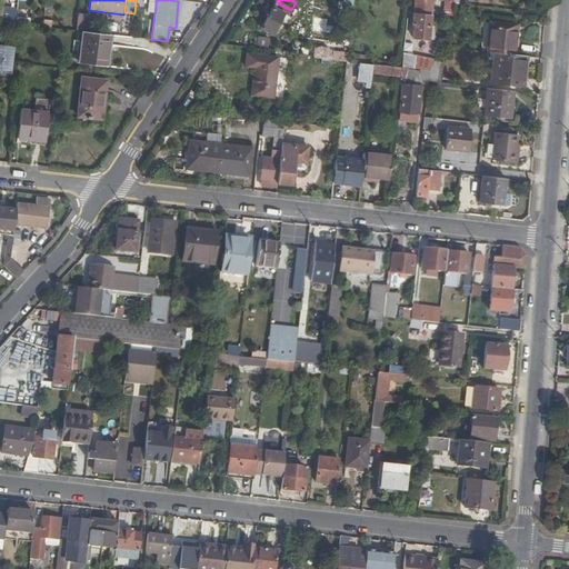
[(433,3),(433,0),(416,0),(412,36),(429,37),(430,27),(431,27),(432,15),(437,15),(438,10),(437,10),(437,5),(433,3)]
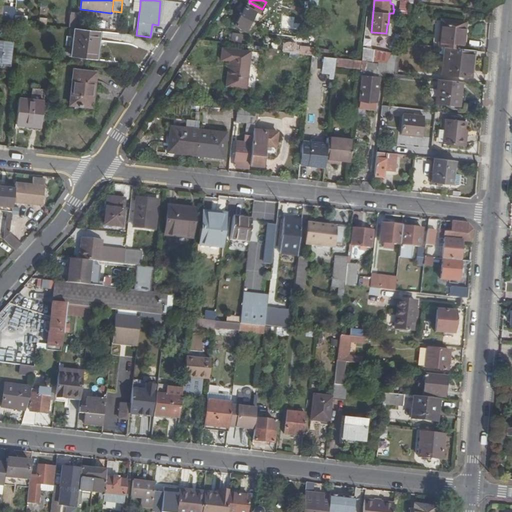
[(409,0),(401,0),(400,13),(408,14),(409,11),(410,3),(409,0)]
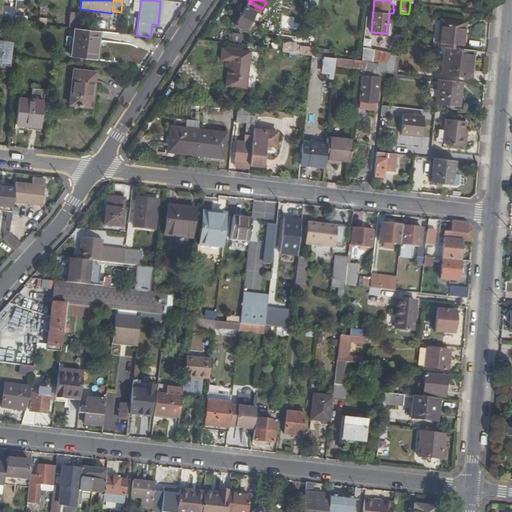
[(257,21),(263,10),(262,9),(249,2),(235,26),(245,32),(252,19),(257,21)]
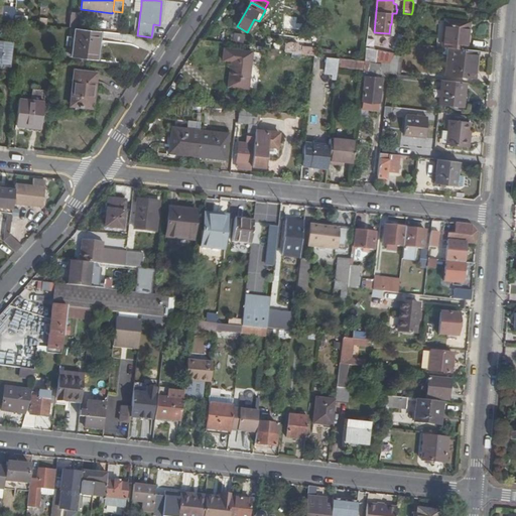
[(2,21),(14,22),(14,16),(15,7),(12,7),(12,9),(4,8),(2,21)]
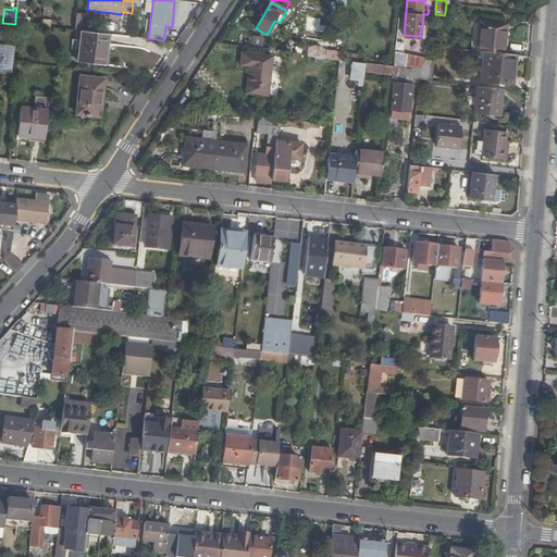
[(104,22),(103,29),(114,31),(115,23),(104,22)]
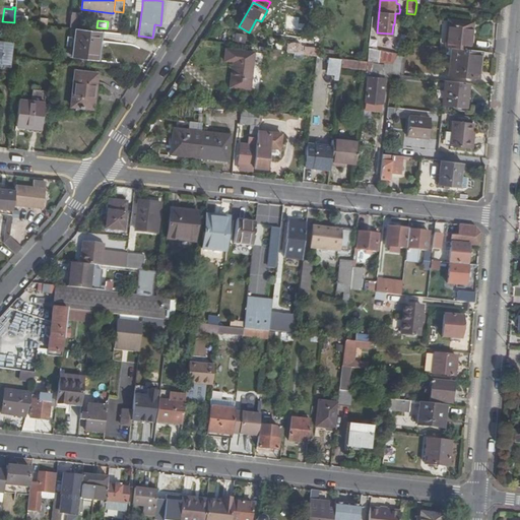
[(447,49),(455,49),(472,51),(474,24),(450,21),(447,49)]
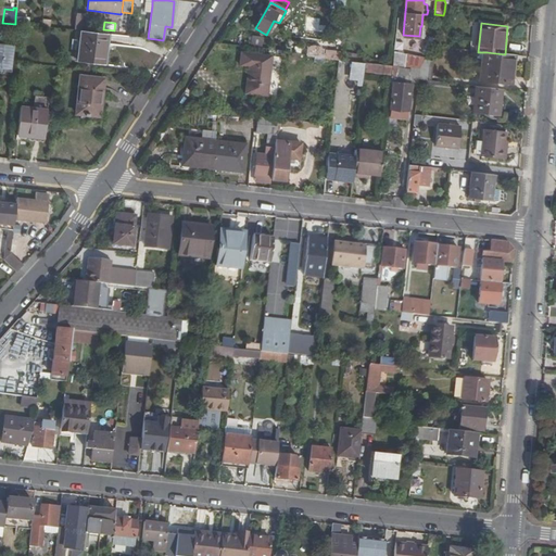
[(78,63),(104,65),(108,34),(81,32),(78,63)]
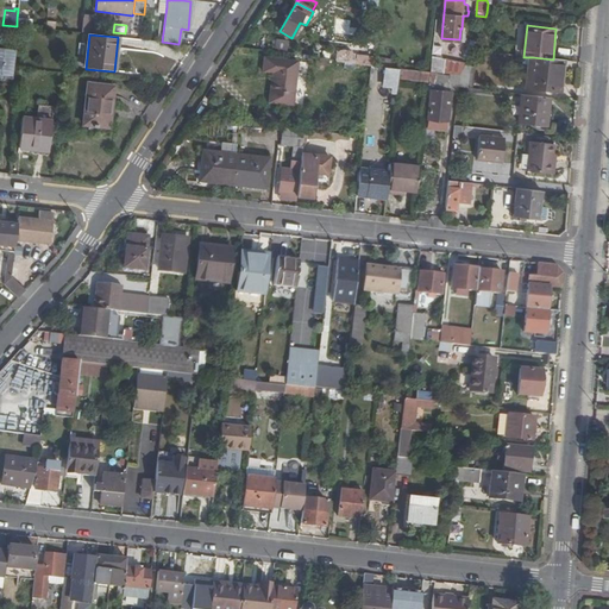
[(337,62),(359,64),(359,56),(338,54),(337,62)]
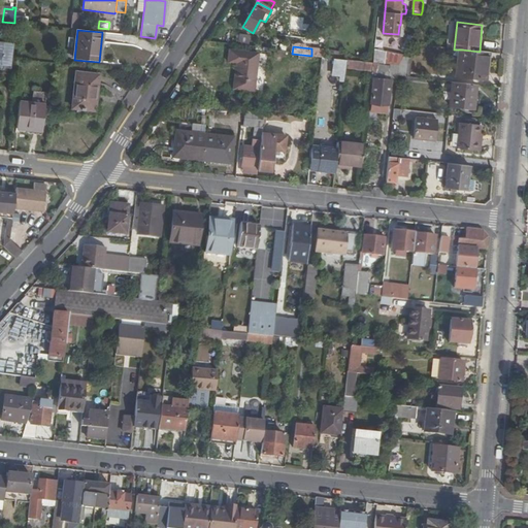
[(254,90),(257,53),(228,50),(227,63),(234,63),(232,88),(254,90)]
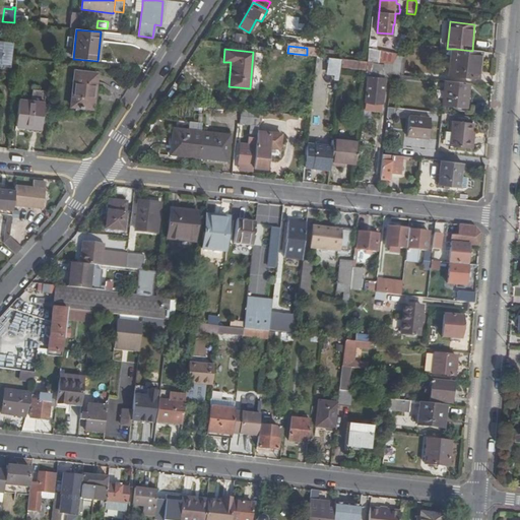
[(477,78),(480,52),(472,51),(455,49),(452,75),(477,78)]
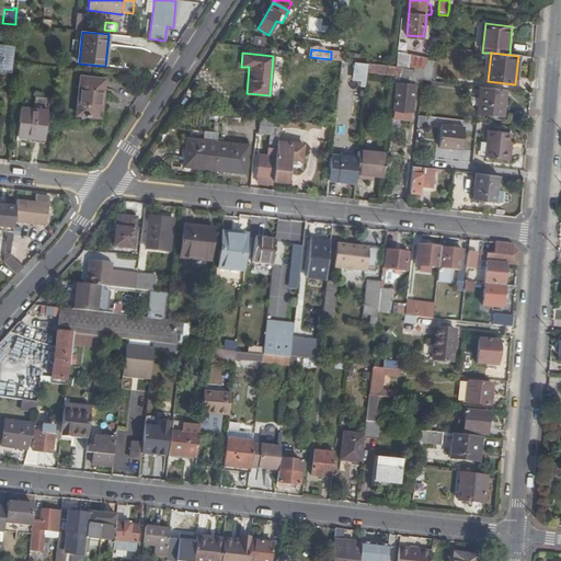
[(13,57),(0,55),(0,84),(1,84),(2,80),(10,81),(13,57)]
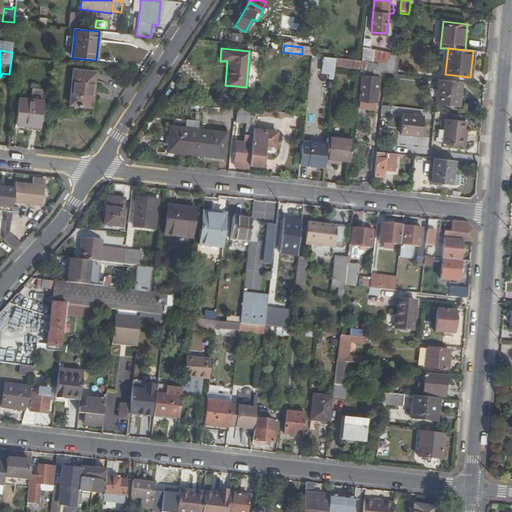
[(363,52),(362,61),(387,64),(391,56),(392,56),(363,52)]
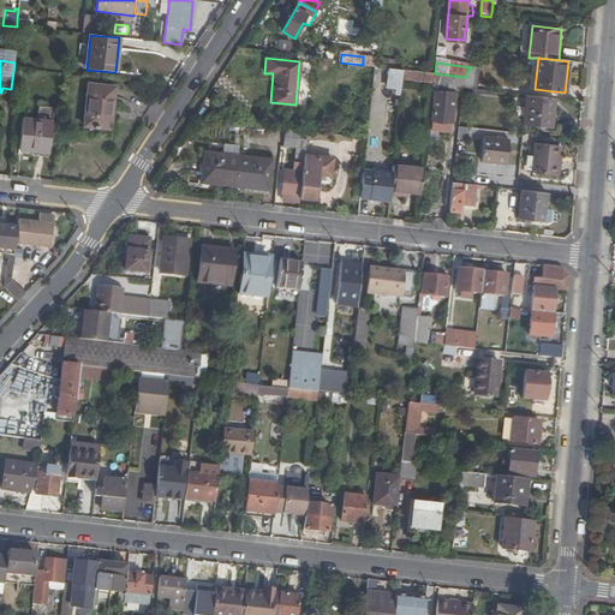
[(465,77),(464,89),(476,91),(478,69),(470,67),(465,77)]
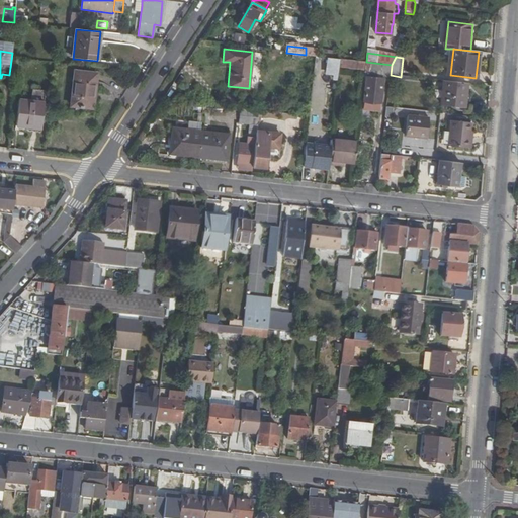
[(341,59),(330,58),(329,65),(329,66),(328,72),(336,73),(335,78),(339,79),(340,67),(341,59)]
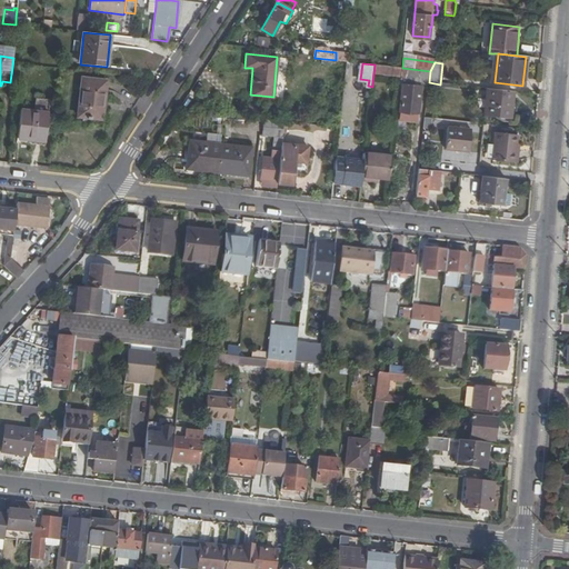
[(402,68),(375,65),(373,73),(401,77),(402,68)]
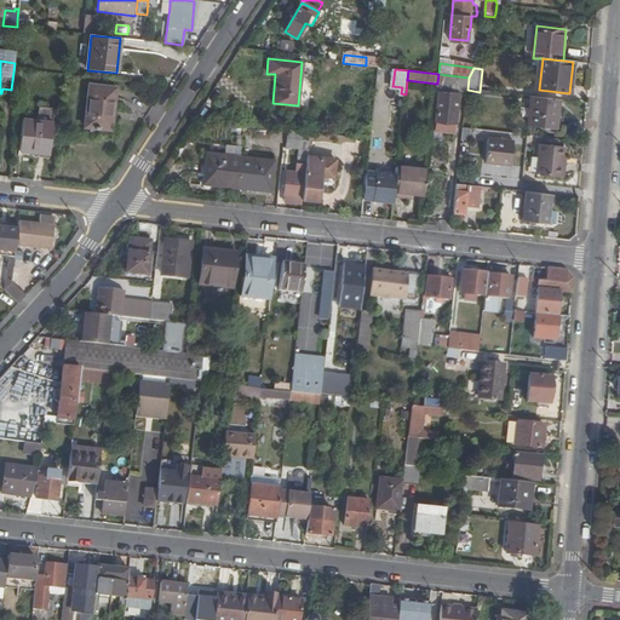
[(469,78),(438,74),(437,84),(437,86),(441,86),(437,124),(457,125),(459,96),(468,96),(468,90),(469,78)]
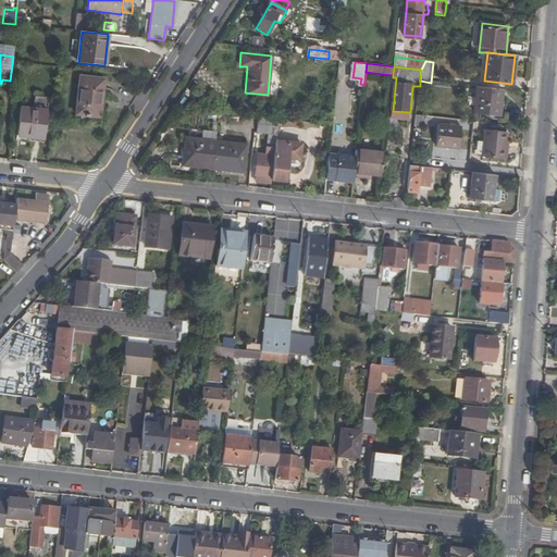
[(101,108),(104,79),(79,77),(74,120),(102,123),(103,108),(101,108)]
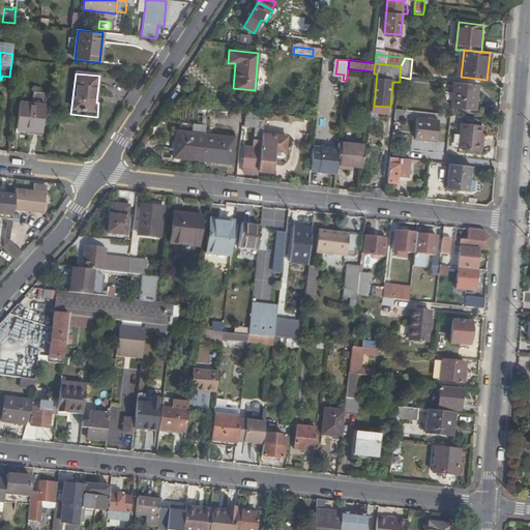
[(476,110),(479,86),(455,83),(452,108),(476,110)]
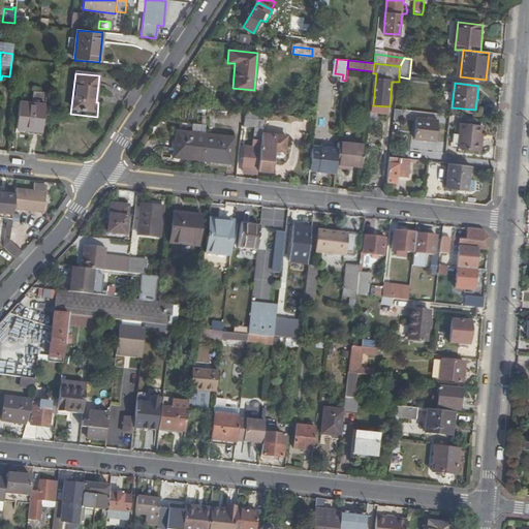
[(17,129),(27,130),(27,127),(41,128),(44,104),(20,102),(17,129)]
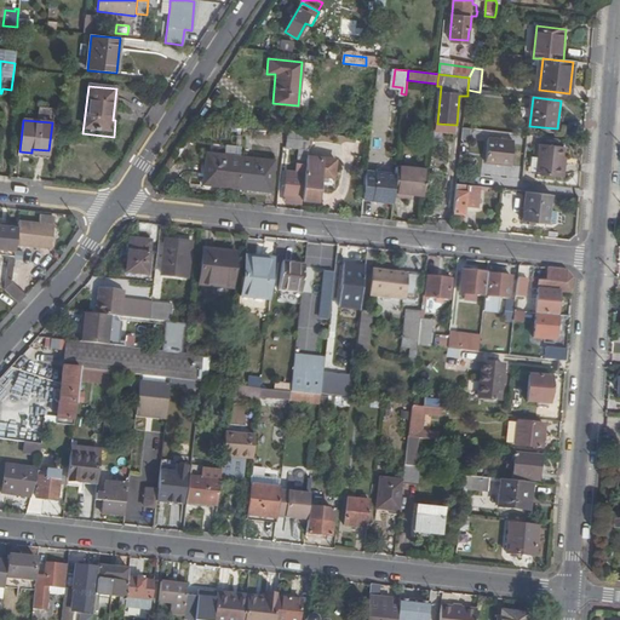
[(287,133),(285,148),(299,149),(309,150),(310,135),(287,133)]
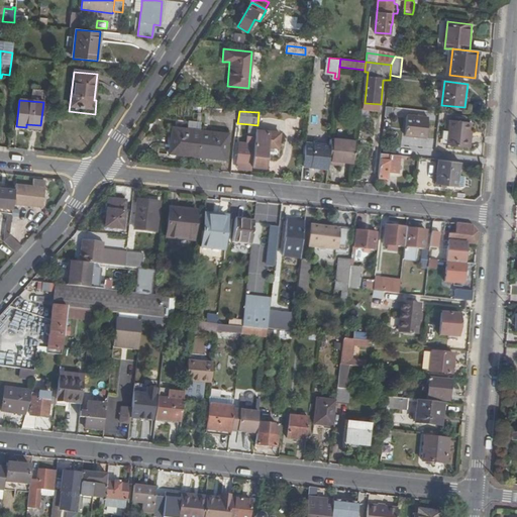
[(427,139),(430,119),(409,117),(406,137),(427,139)]
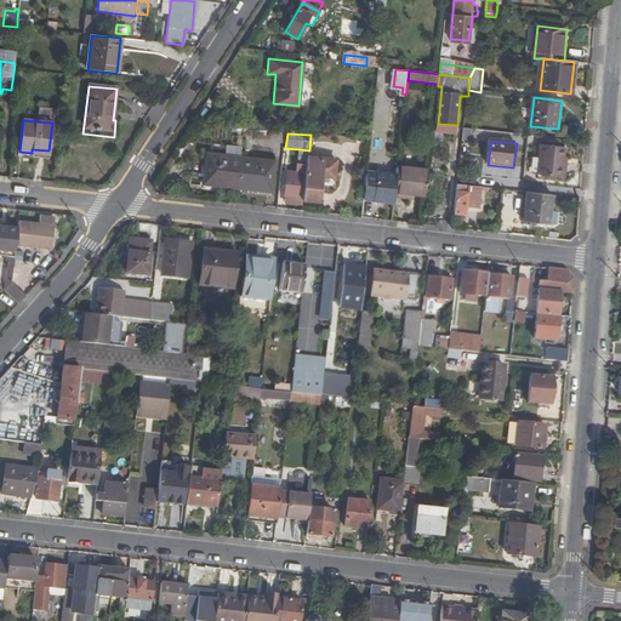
[(539,176),(563,178),(564,166),(568,166),(568,159),(569,148),(542,147),(539,176)]
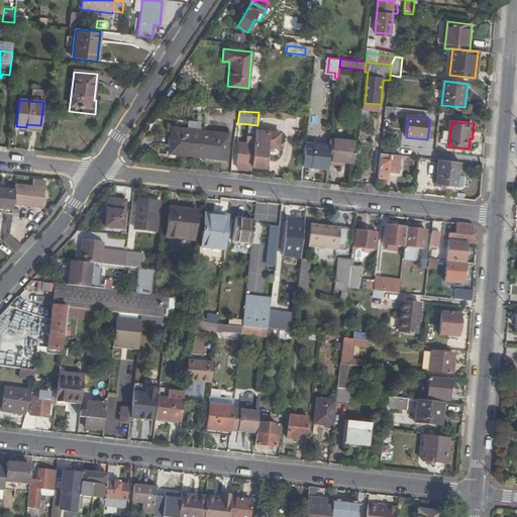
[(238,164),(252,166),(256,130),(257,125),(249,124),(247,143),(239,143),(237,164),(238,164)]
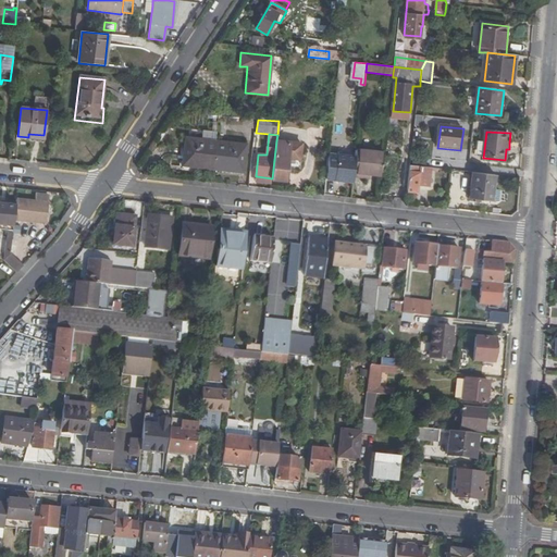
[(194,168),(213,170),(217,138),(213,138),(213,141),(186,138),(183,159),(195,160),(194,168)]
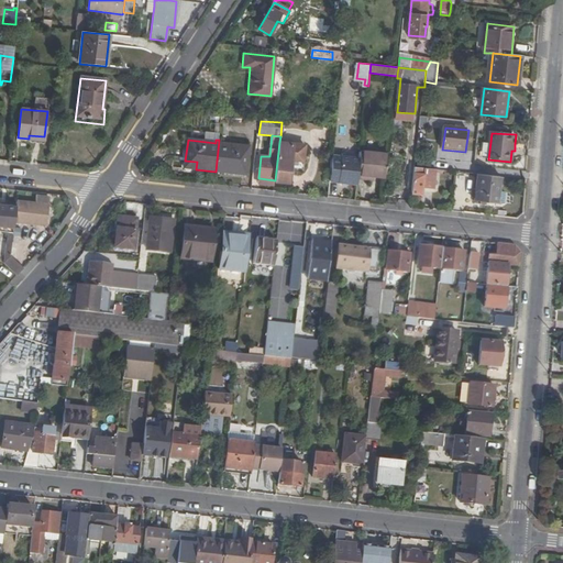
[(219,140),(216,172),(234,174),(235,166),(247,167),(250,146),(221,143),(221,140),(219,140)]
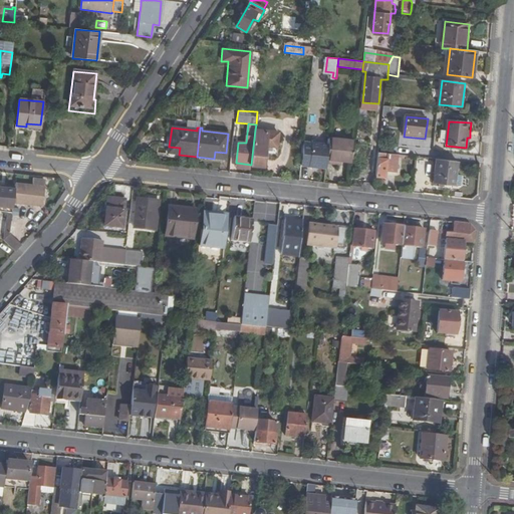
[(251,165),(251,167),(265,168),(265,161),(269,161),(269,154),(266,154),(267,148),(277,149),(278,132),(255,130),(251,165)]
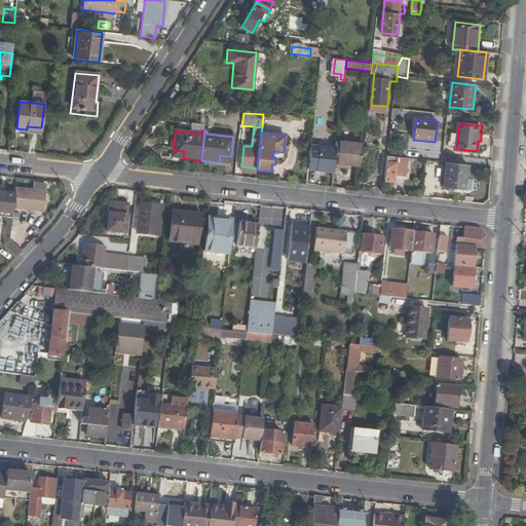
[(349,164),(360,165),(363,145),(337,142),(337,148),(335,167),(349,168),(349,164)]
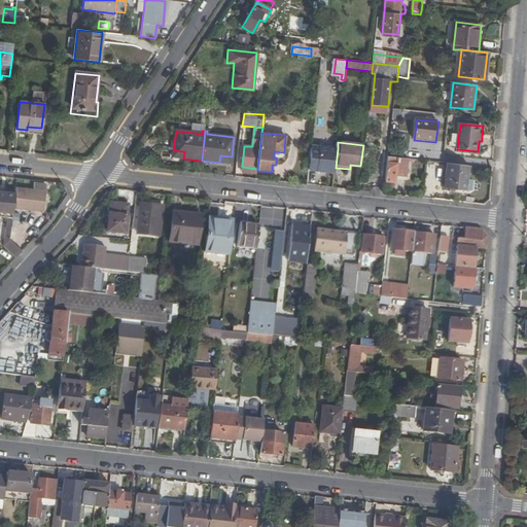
[(311,145),(309,170),(326,171),(326,166),(317,166),(319,146),(311,145)]
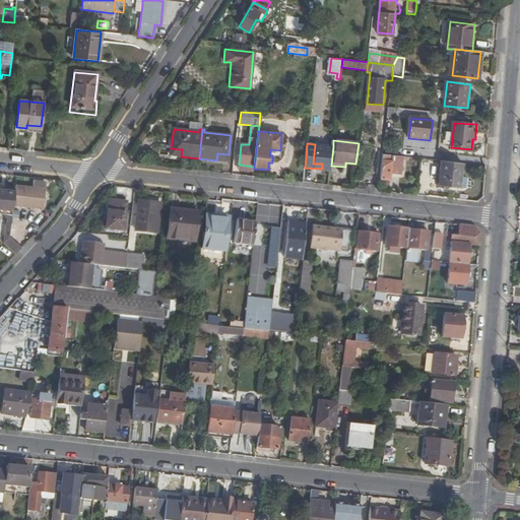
[(322,169),(330,169),(331,166),(333,146),(315,144),(313,164),(322,164),(322,169)]
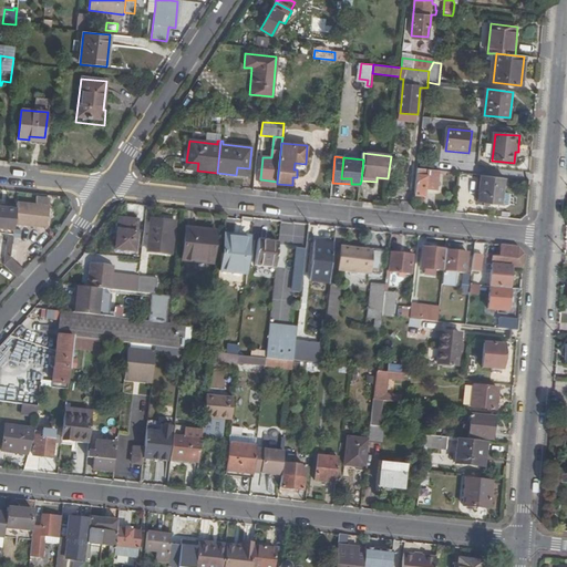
[(185,169),(197,171),(198,163),(186,162),(185,169)]
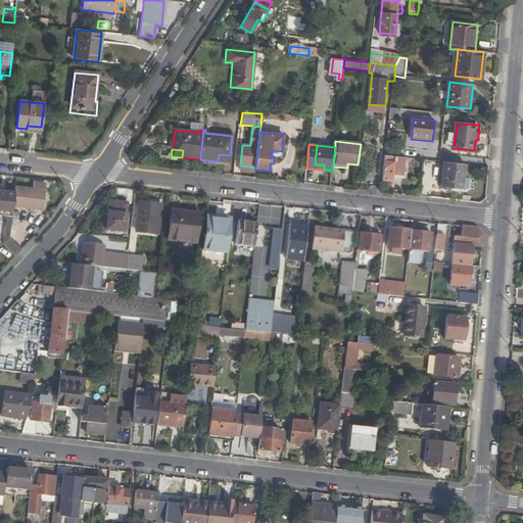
[(405,158),(385,155),(382,180),(390,180),(391,175),(402,176),(405,158)]
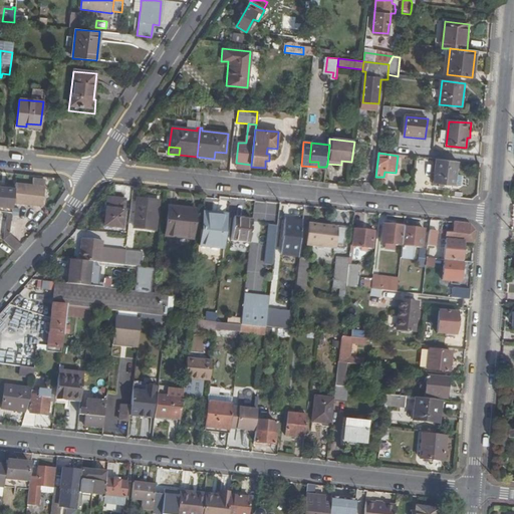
[(456,174),(457,162),(436,160),(434,184),(454,186),(455,183),(461,184),(462,175),(456,174)]
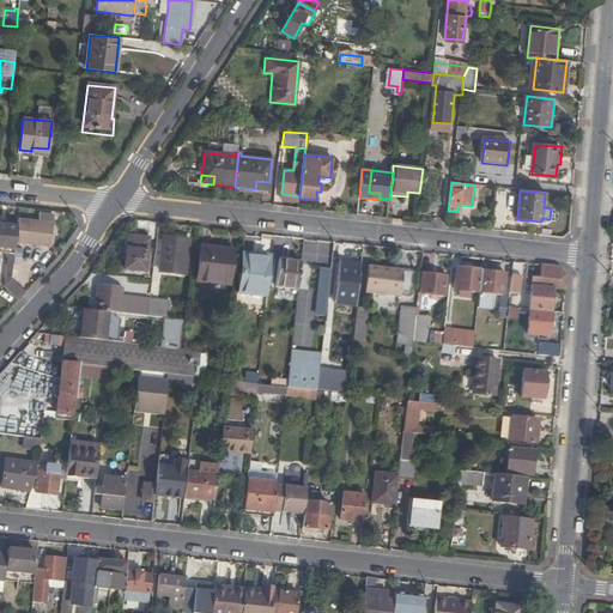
[(52,223),(18,219),(17,225),(16,242),(49,244),(52,223)]
